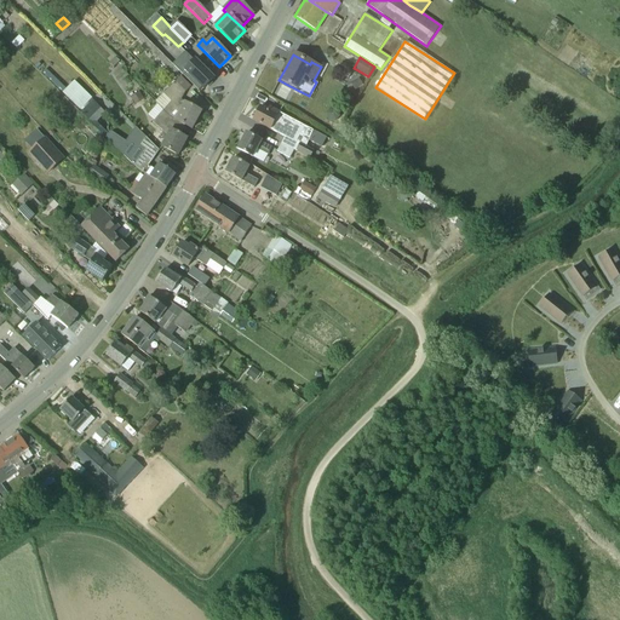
[(214,79),(195,61),(185,70),(204,90),(207,86),(208,87),(212,84),(211,82),(214,79)]
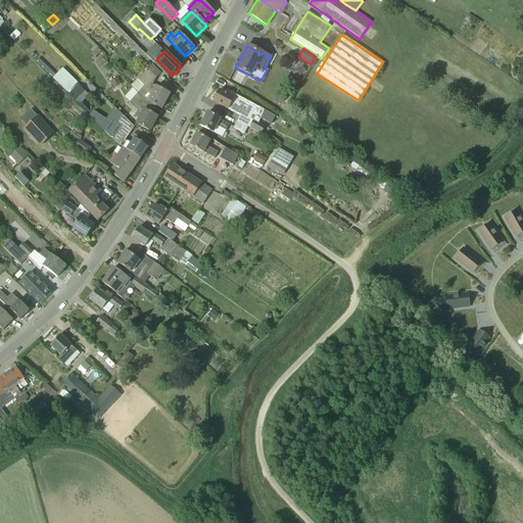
[(145,100),(155,106),(162,109),(170,95),(162,91),(163,90),(153,85),(156,79),(156,78),(160,74),(152,65),(138,80),(145,86),(138,94),(145,100)]
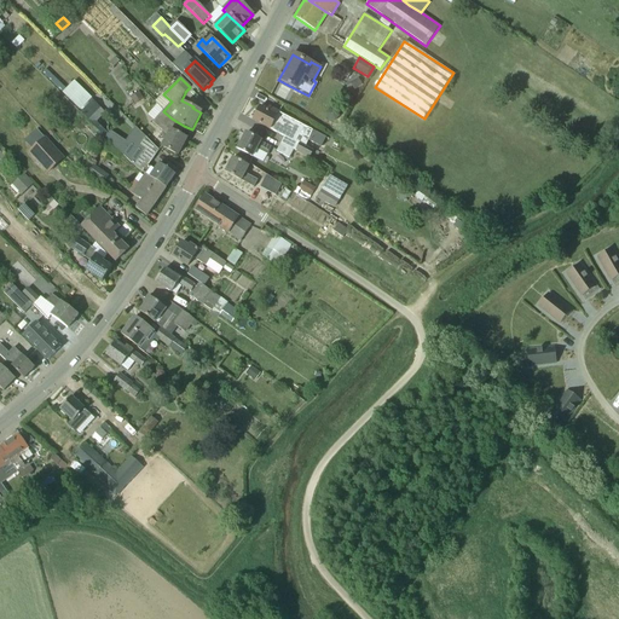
[(359,79),(351,84),(356,91),(363,87),(359,79)]
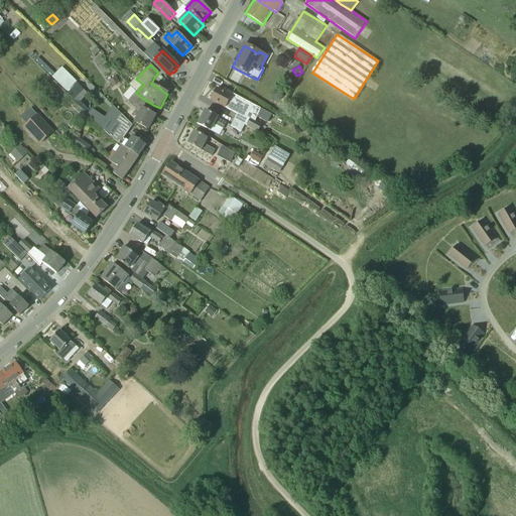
[(61,67),(51,77),(67,92),(77,82),(61,67)]
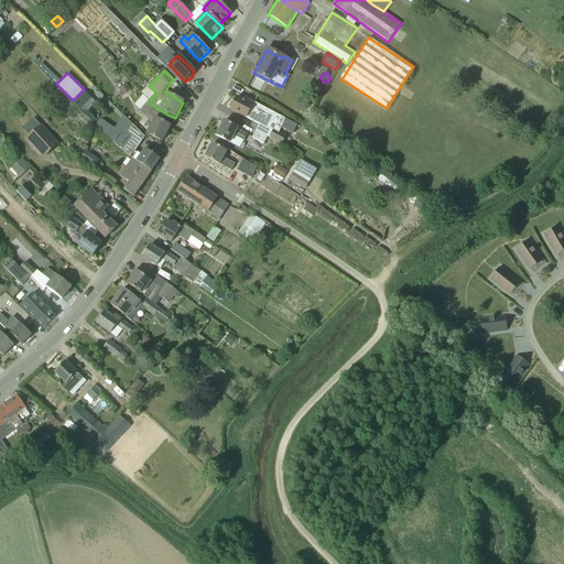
[(123,96),(131,90),(127,84),(119,88),(123,96)]
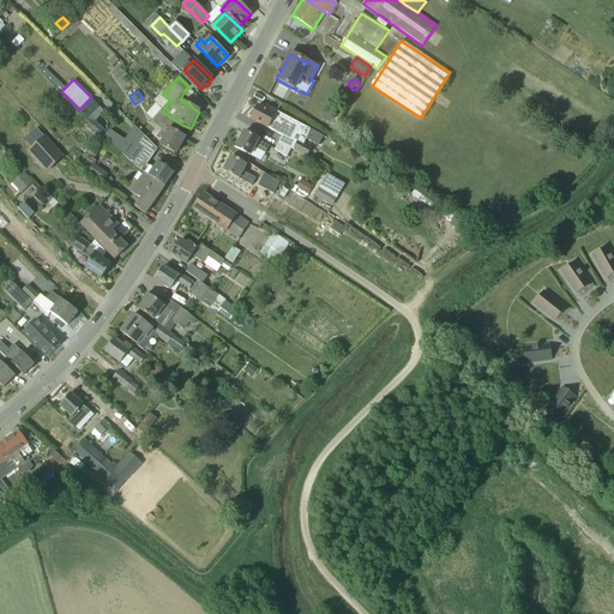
[(80,113),(88,120),(100,108),(91,100),(80,113)]
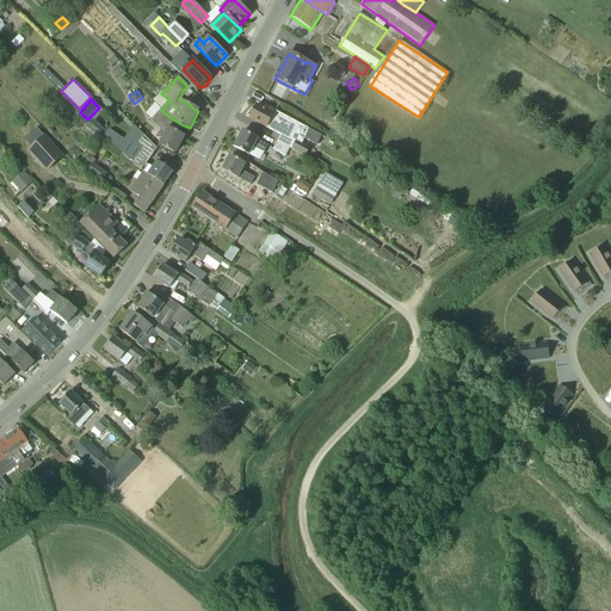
[(298,123),(265,106),(264,110),(257,105),(250,119),(289,140),(298,123)]
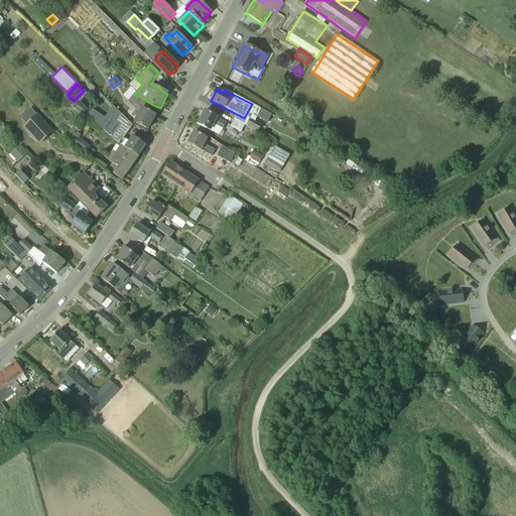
[(134,122),(148,130),(155,116),(148,113),(153,105),(143,99),(136,93),(127,103),(139,113),(134,122)]
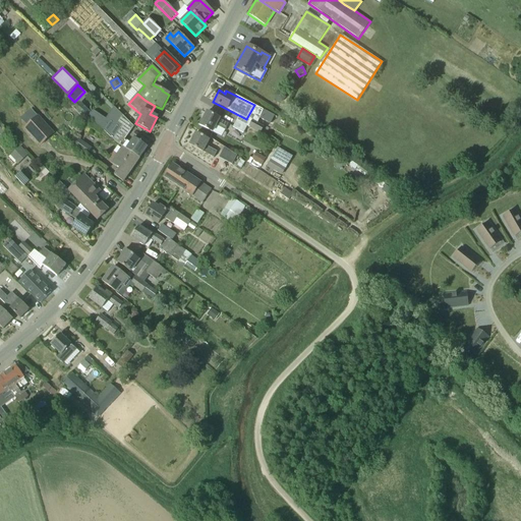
[(208,112),(199,125),(222,137),(229,124),(208,112)]
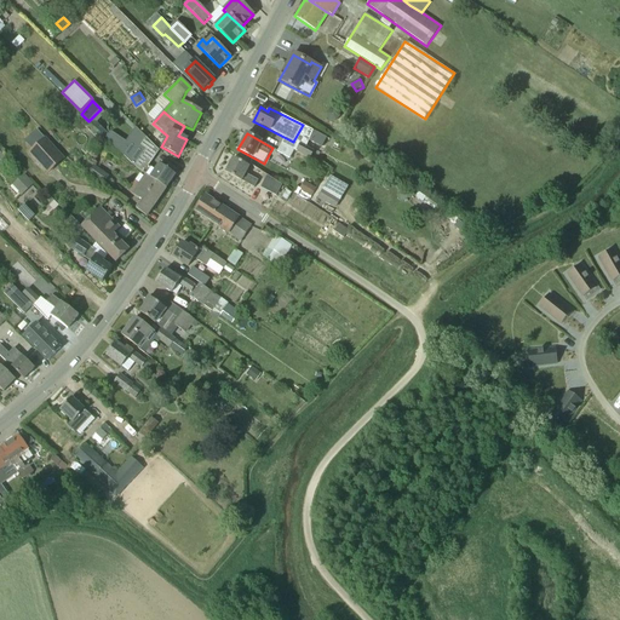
[(67,159),(46,137),(29,151),(50,174),(67,159)]
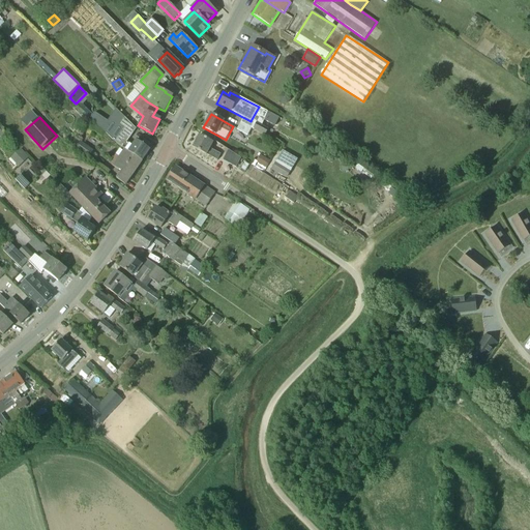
[(150,150),(136,140),(131,146),(127,143),(137,129),(124,118),(120,123),(125,127),(114,143),(124,149),(142,162),(150,150)]
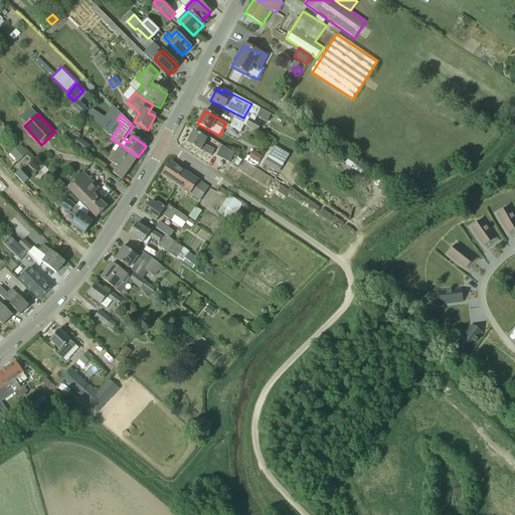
[(243,125),(233,119),(229,126),(240,131),(243,125)]
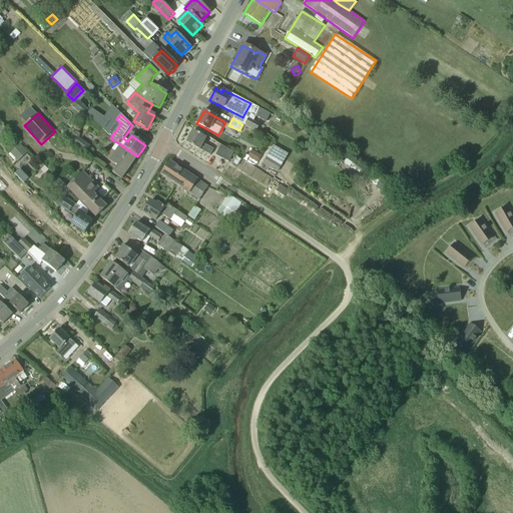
[(260,124),(248,118),(244,125),(257,131),(260,124)]
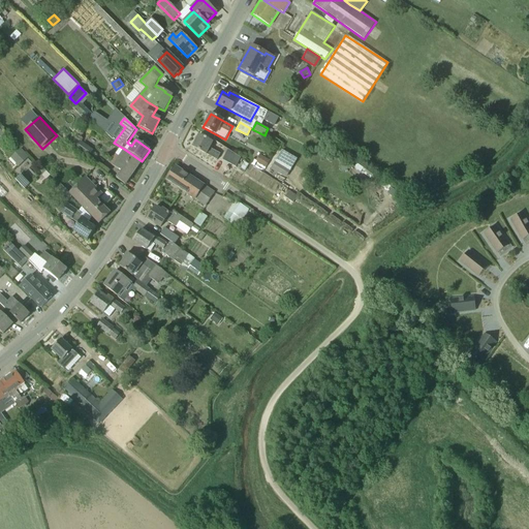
[(214,143),(199,135),(192,148),(217,160),(220,154),(210,149),(214,143)]
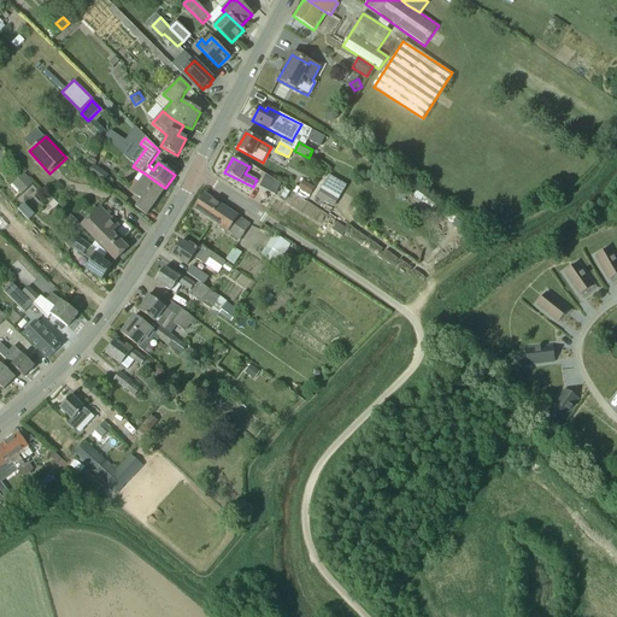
[(83,170),(104,184),(110,176),(89,162),(83,170)]
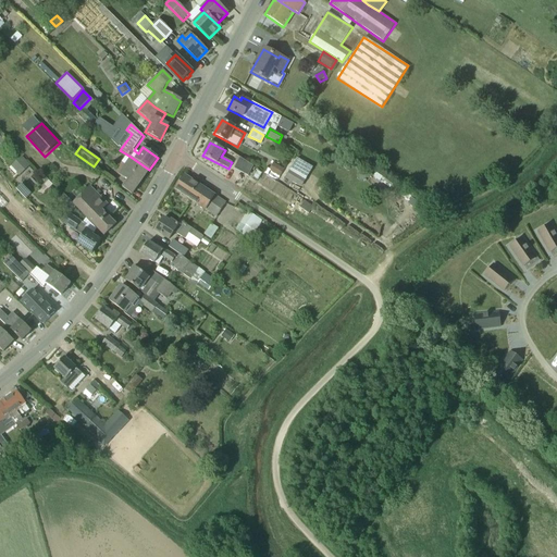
[(22,157),(11,166),(20,175),(20,174),(31,165),(22,157)]
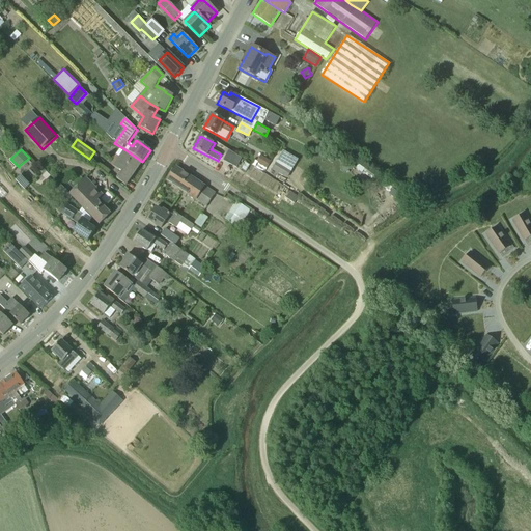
[(121,172),(116,179),(126,186),(142,162),(124,149),(112,166),(121,172)]
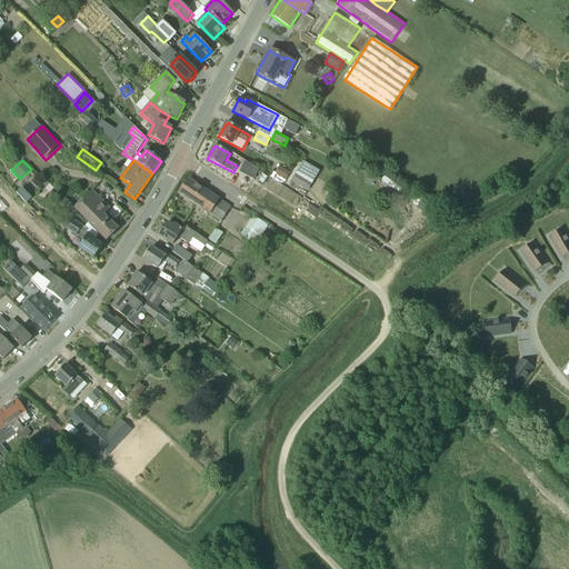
[(246,161),(239,172),(253,180),(259,170),(246,161)]
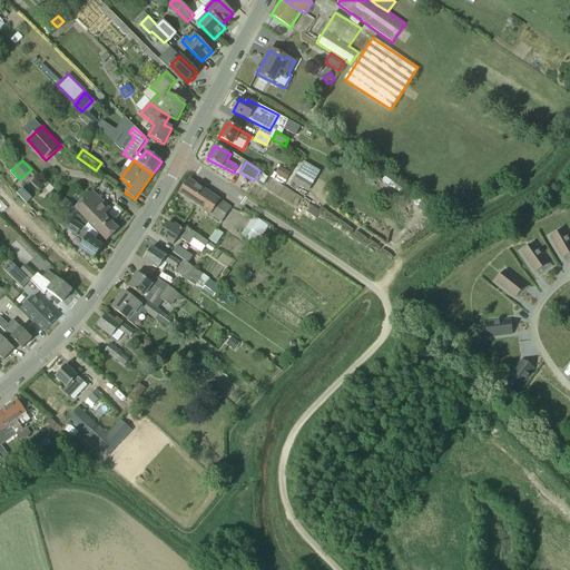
[(286,182),(292,173),(285,169),(279,177),(286,182)]
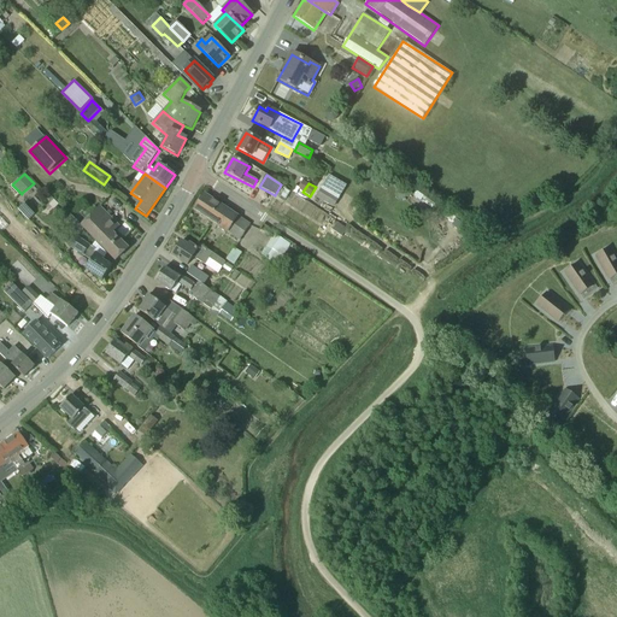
[(340,198),(322,188),(317,198),(334,207),(340,198)]
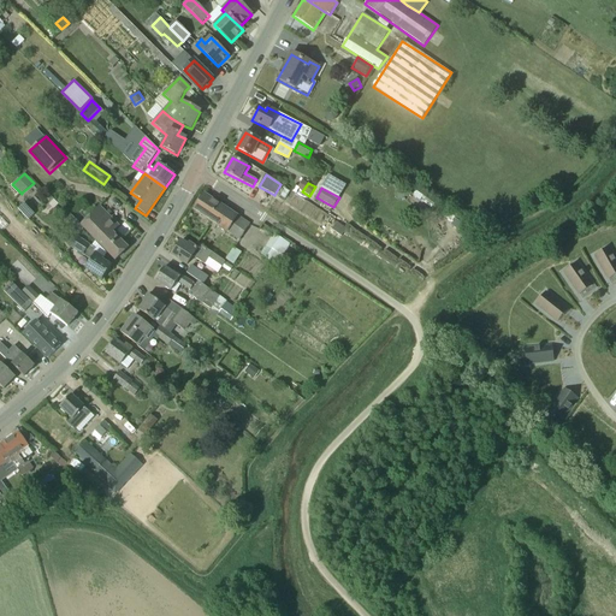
[(409,188),(401,191),(404,197),(412,195),(409,188)]
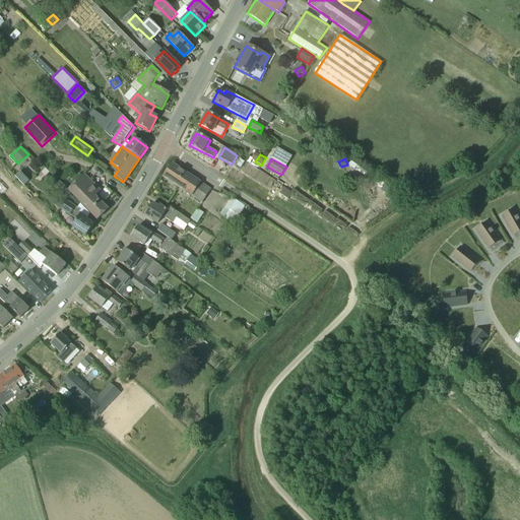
[(39,181),(48,171),(36,159),(26,171),(39,181)]
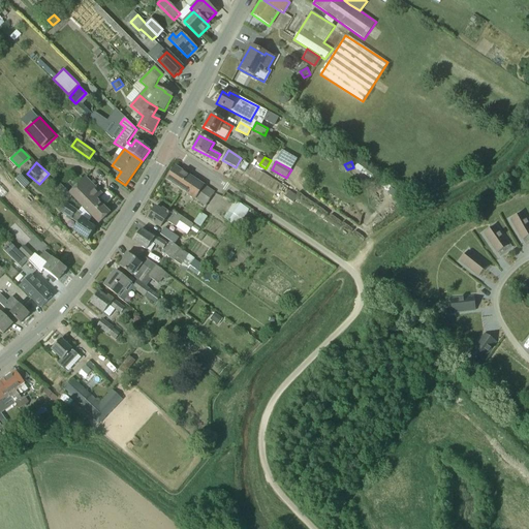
[(175,167),(166,181),(206,207),(214,193),(175,167)]
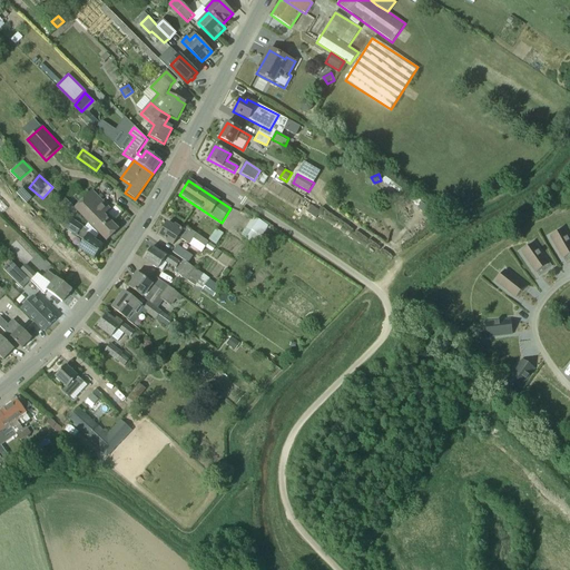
[(293,204),(298,195),(273,180),(267,188),(293,204)]
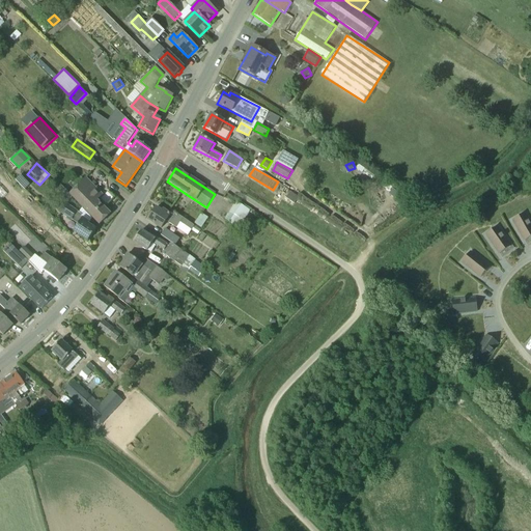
[(110,215),(96,201),(102,196),(85,178),(70,194),(100,225),(110,215)]
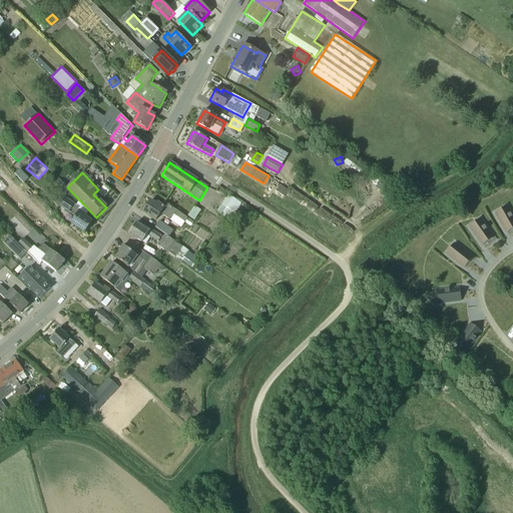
[(376,188),(386,195),(390,189),(379,182),(376,188)]
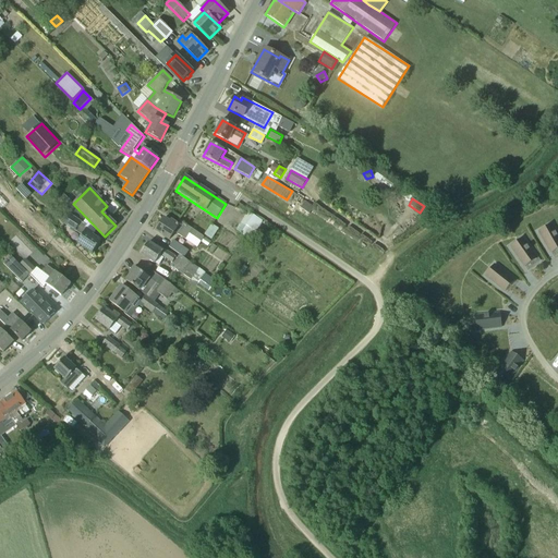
[(305,201),(300,208),(310,215),(314,207),(305,201)]
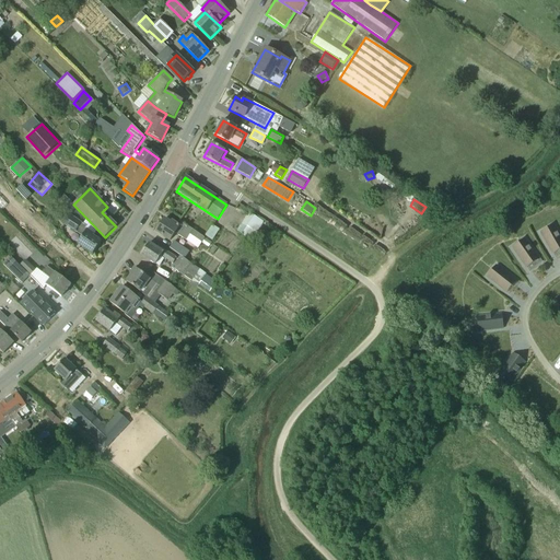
[(236,232),(253,243),(266,222),(249,212),(236,232)]
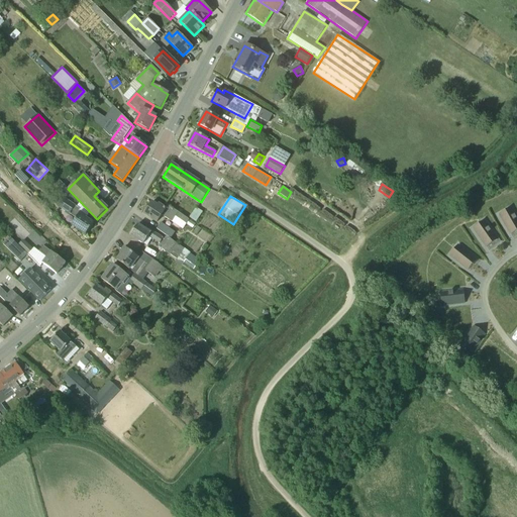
[(86,219),(87,217),(79,212),(80,209),(65,199),(59,208),(76,219),(72,226),(86,235),(93,224),(86,219)]
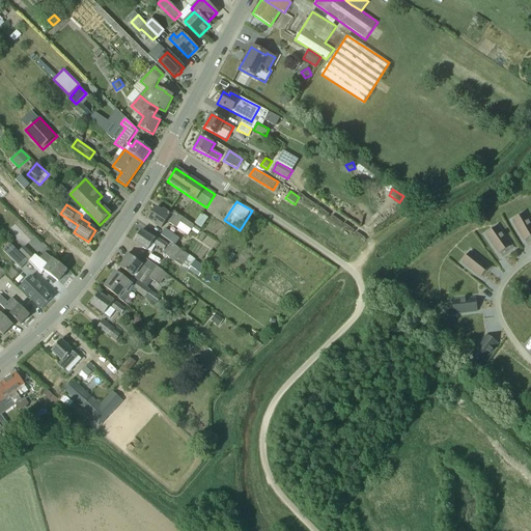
[(161,228),(165,221),(188,235),(194,226),(171,212),(170,215),(163,211),(162,213),(156,208),(148,220),(161,228)]
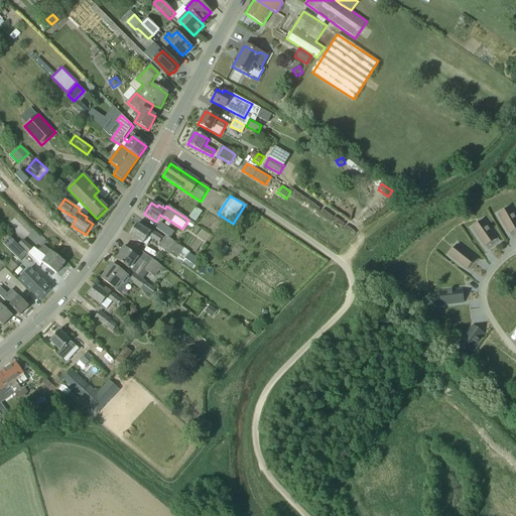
[(515,231),(515,219),(510,208),(498,215),(510,235),(515,231)]
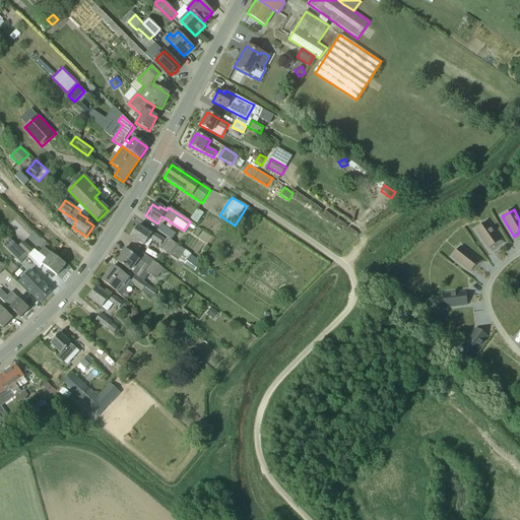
[(500,242),(486,222),(475,230),(489,249),(500,242)]
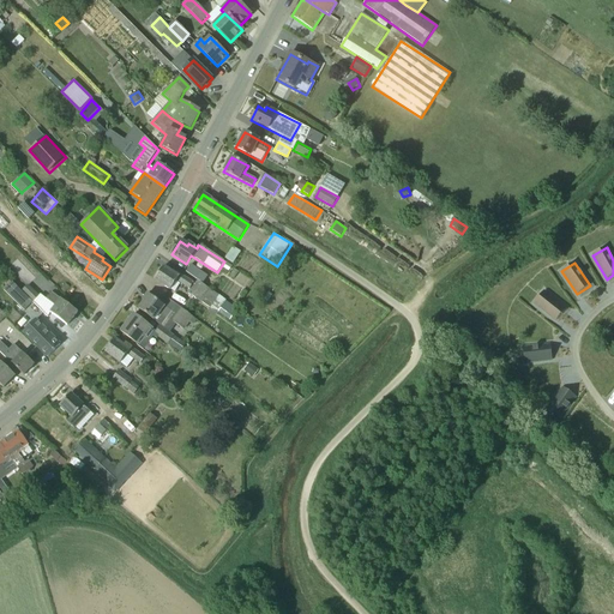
[(203,284),(208,277),(191,265),(186,272),(197,281),(203,284)]
